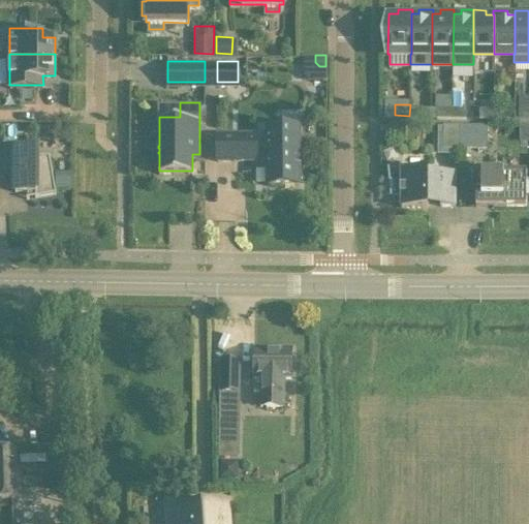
[(410,104),(409,116),(425,116),(425,105),(410,104)]
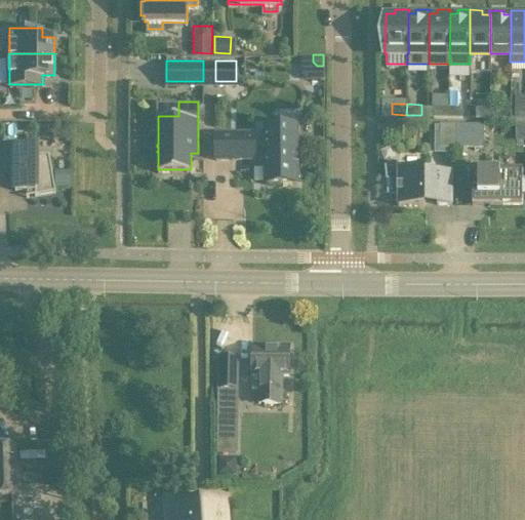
[(434,105),(434,115),(448,115),(448,105),(434,105)]
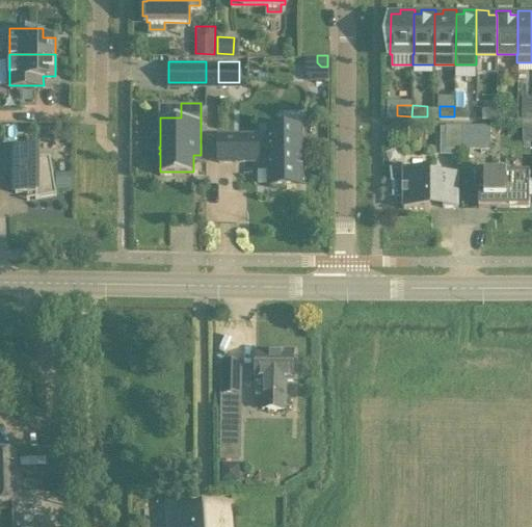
[(454,106),(454,116),(469,116),(469,106),(454,106)]
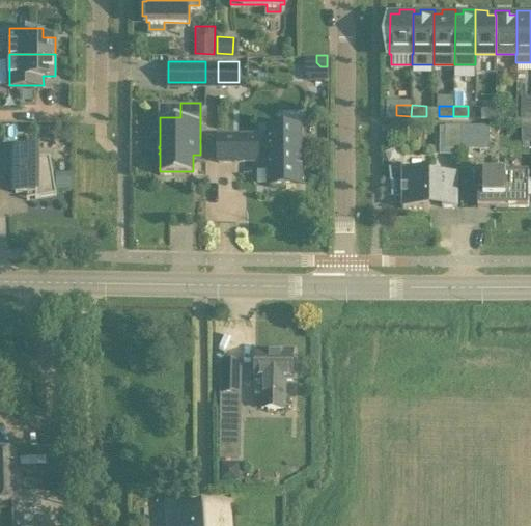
[(481,106),(481,116),(496,116),(496,106),(481,106)]
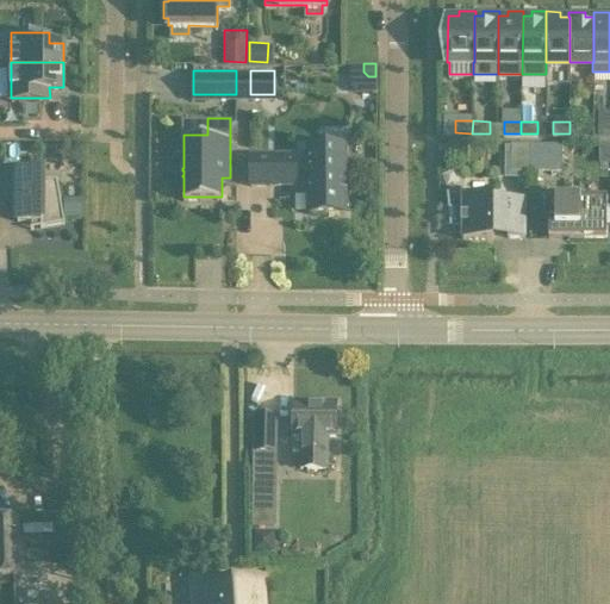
[(570,122),(570,134),(586,134),(586,122),(570,122)]
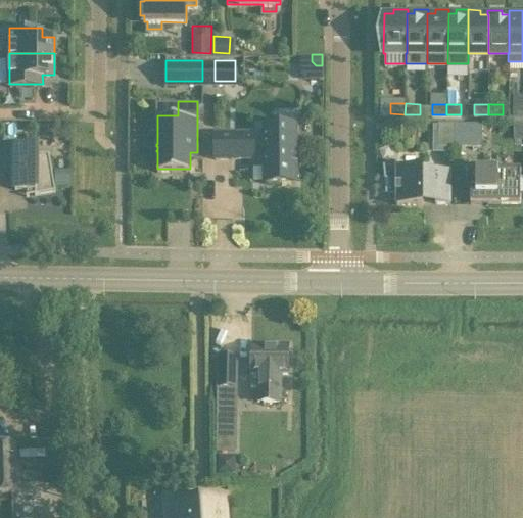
[(522,104),(513,104),(513,114),(522,114),(522,104)]
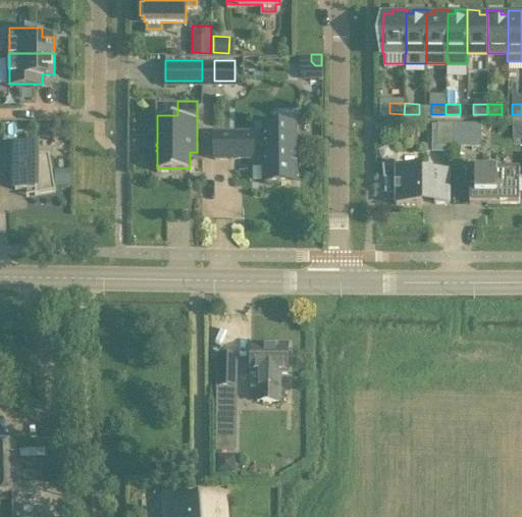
[(438,120),(437,144),(454,144),(454,137),(455,120),(446,120),(438,120)]
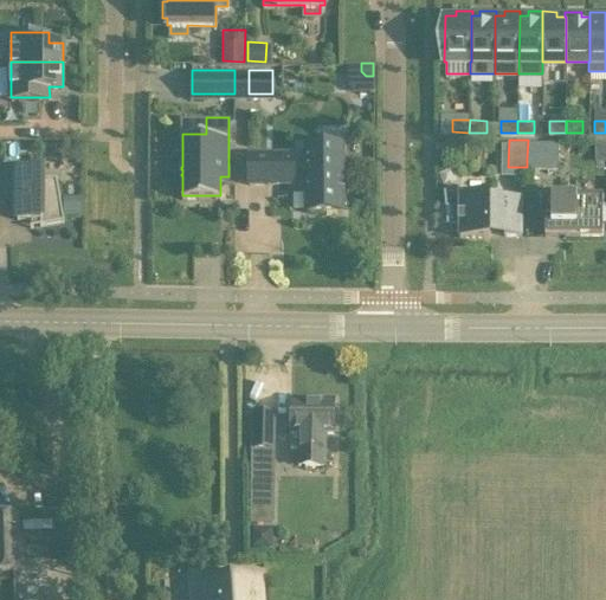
[(527,159),(527,167),(560,168),(560,140),(541,140),(528,140),(527,159)]
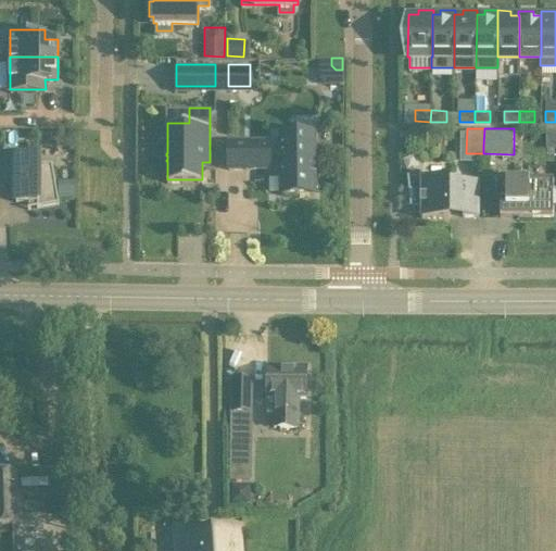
[(228,139),(228,165),(270,165),(281,165),(281,173),(281,191),(314,191),(314,130),(281,130),(281,145),(270,145),(270,139),(228,139)]
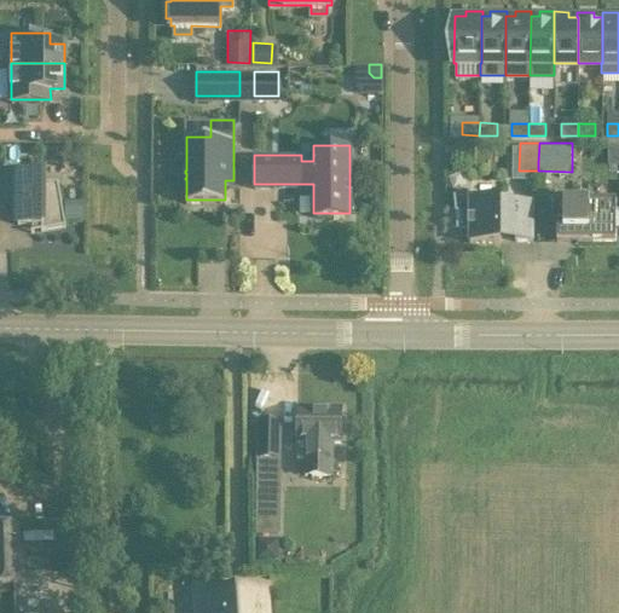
[(1,166),(1,206),(17,206),(17,223),(41,223),(41,229),(65,224),(58,180),(44,180),(44,174),(18,174),(19,166),(1,166)]
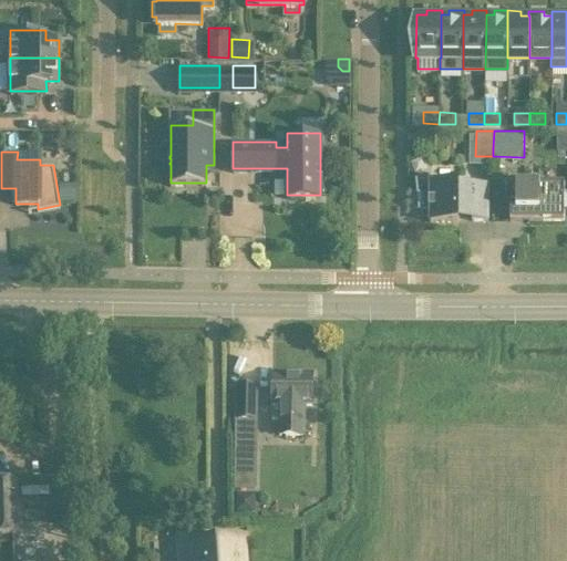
[(430,177),(415,178),(416,188),(415,188),(415,206),(430,206),(430,219),(459,219),(459,217),(487,217),(487,182),(459,182),(459,179),(430,179),(430,177)]
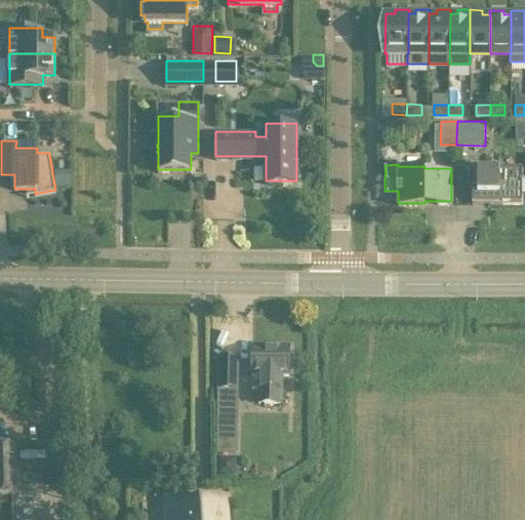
[(72,167),(54,168),(54,185),(72,184),(72,167)]
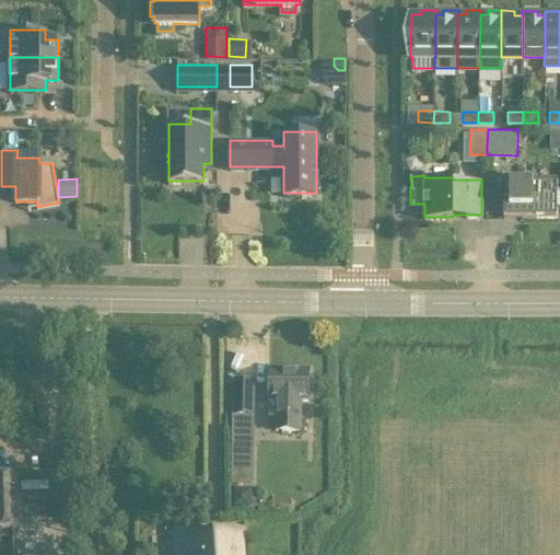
[(503,201),(503,215),(557,216),(557,178),(510,178),(509,201),(503,201)]
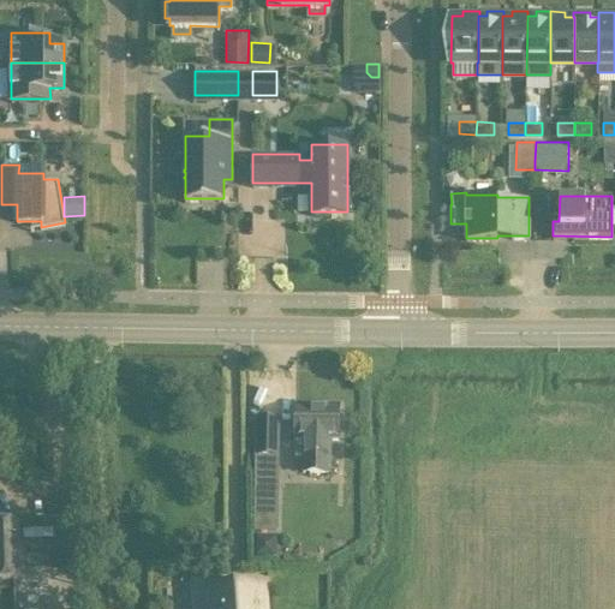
[(330,469),(330,436),(339,436),(339,401),(296,400),(294,435),(303,436),(303,467),(330,469)]
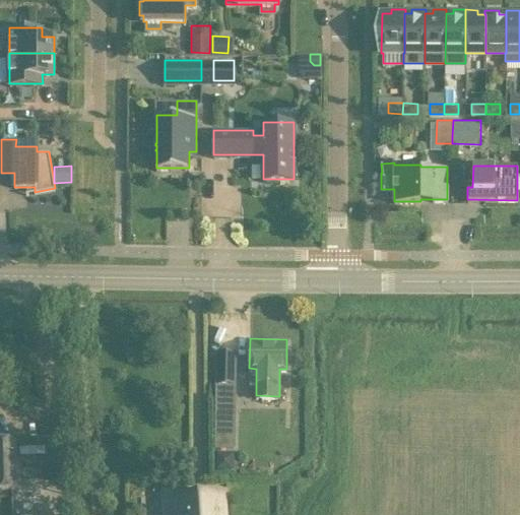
[(236,351),(217,351),(216,383),(235,383),(236,351)]
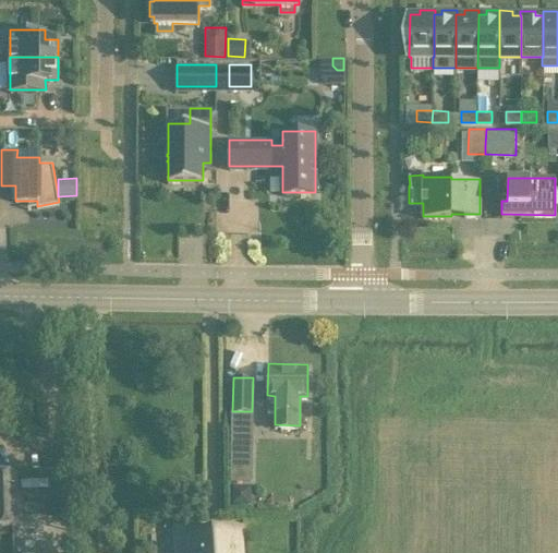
[(15,471),(0,471),(0,525),(16,525),(15,471)]
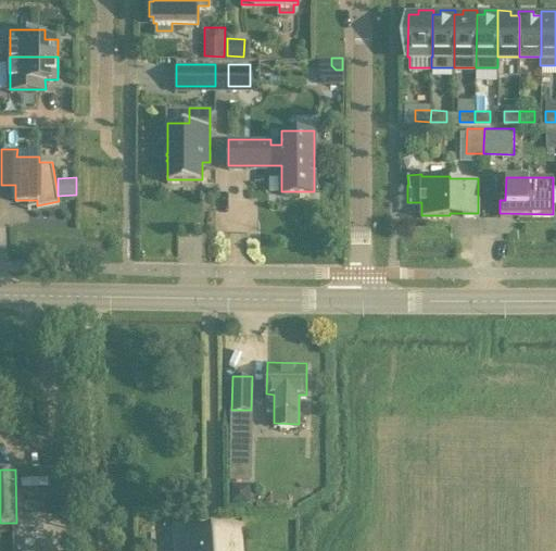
[(185,529),(186,550),(241,550),(240,526),(185,529)]
